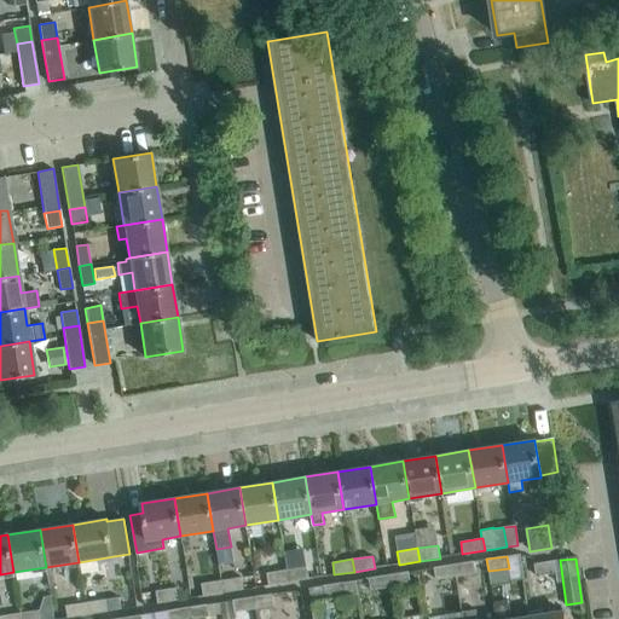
[(475,573),(474,561),(453,565),(455,576),(475,573)]
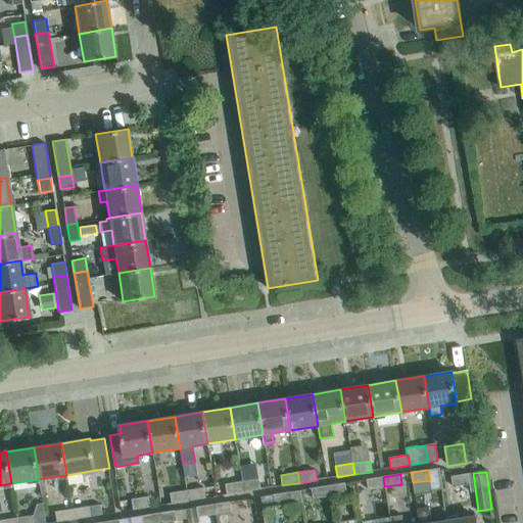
[(470,484),(468,474),(452,477),(453,487),(470,484)]
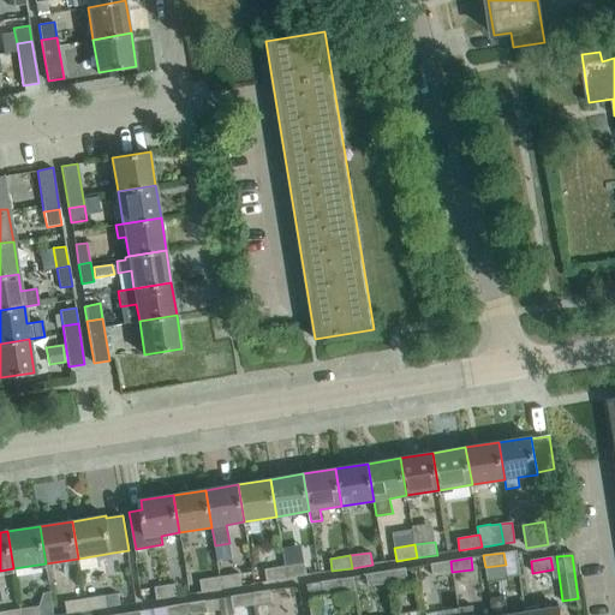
[(452,572),(451,561),(431,563),(433,575),(452,572)]
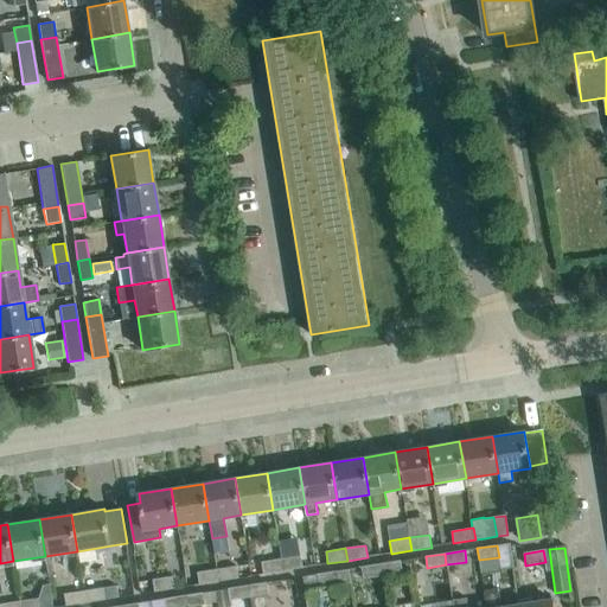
[(302,568),(301,555),(281,558),(283,572),(302,568)]
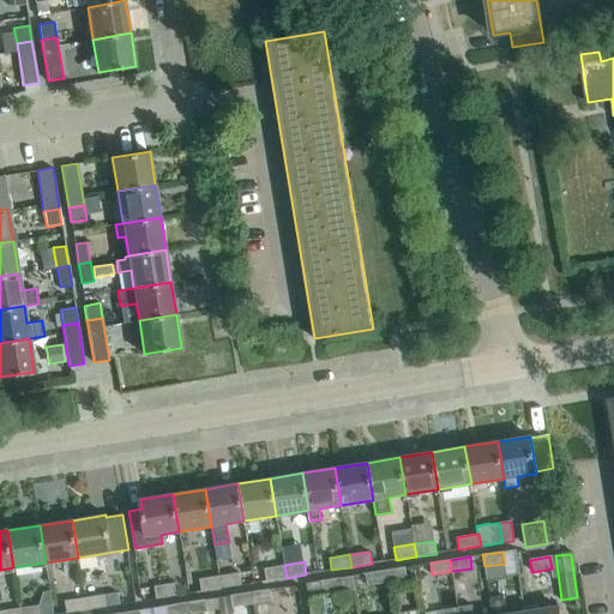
[(287,578),(284,565),(264,567),(266,581),(287,578)]
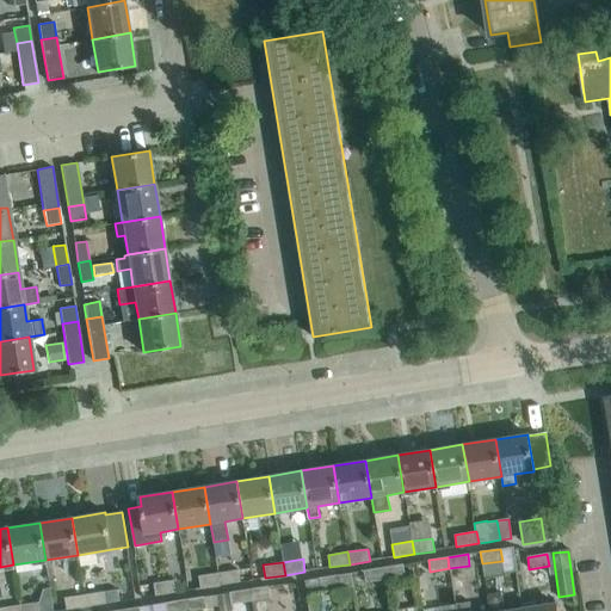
[(406,576),(403,565),(383,567),(384,580),(406,576)]
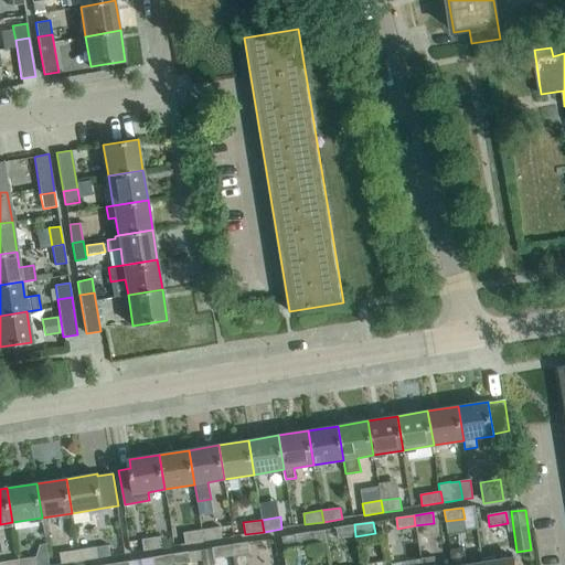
[(355,536),(354,524),(337,528),(338,539),(355,536)]
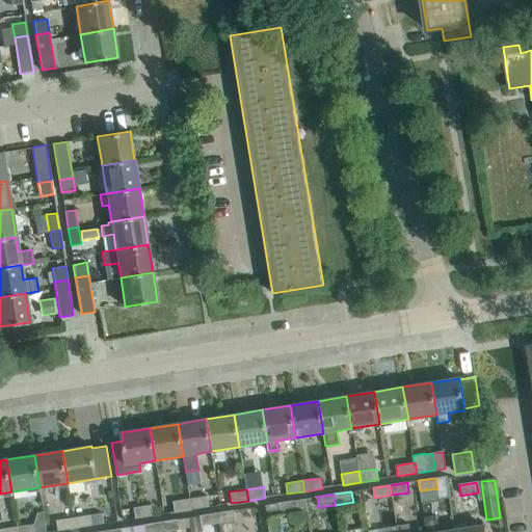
[(209,507),(208,496),(190,499),(192,509),(209,507)]
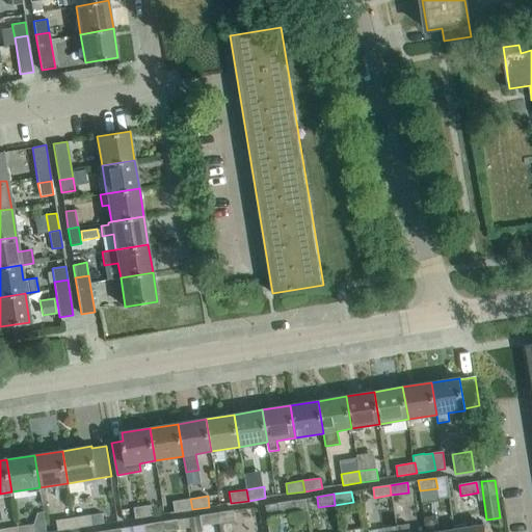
[(192,509),(190,499),(174,501),(175,512),(192,509)]
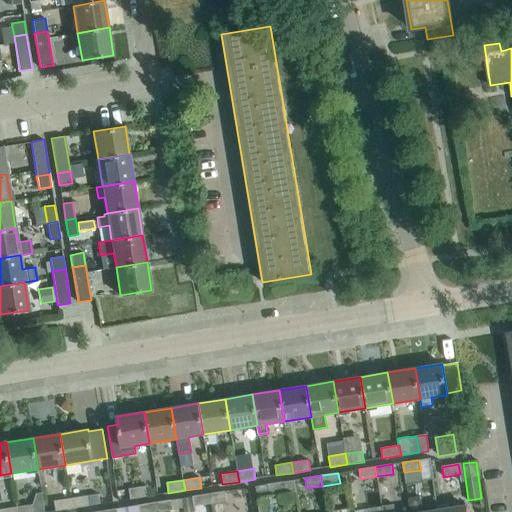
[(296,492),(294,480),(284,482),(254,486),(256,497),(268,495),(268,496),(296,492)]
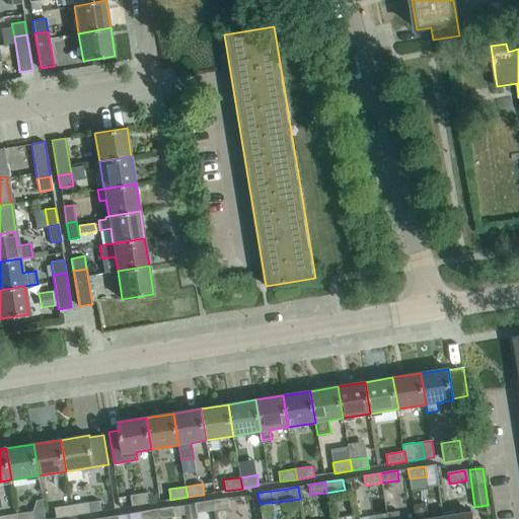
[(149,503),(148,493),(130,495),(132,506),(149,503)]
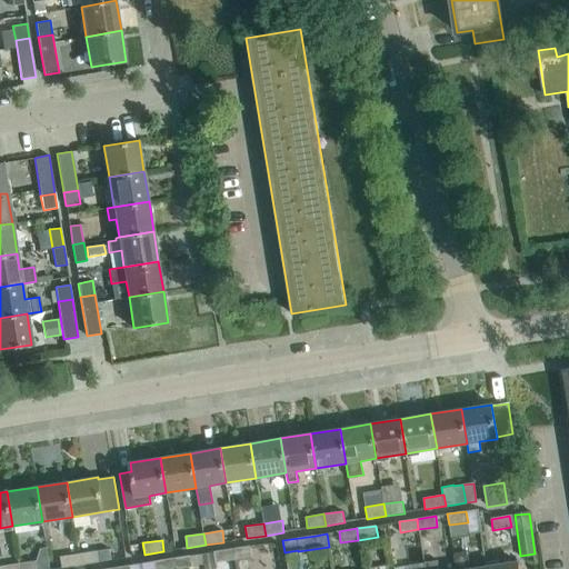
[(252,557),(251,546),(231,549),(232,560),(233,560),(252,557)]
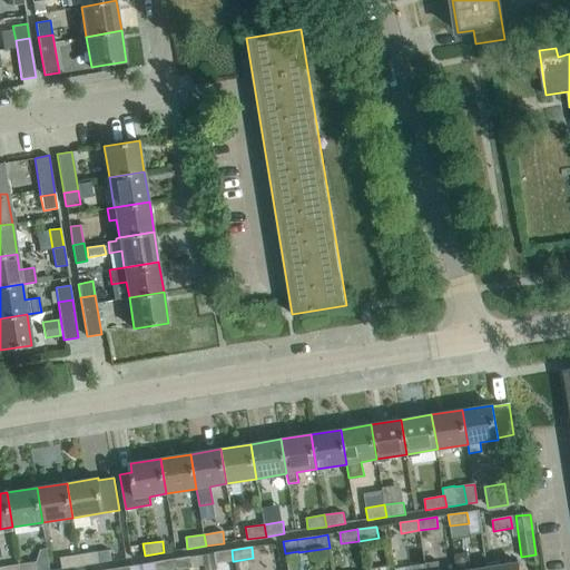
[(233,561),(232,550),(214,553),(215,564),(234,561),(233,561)]
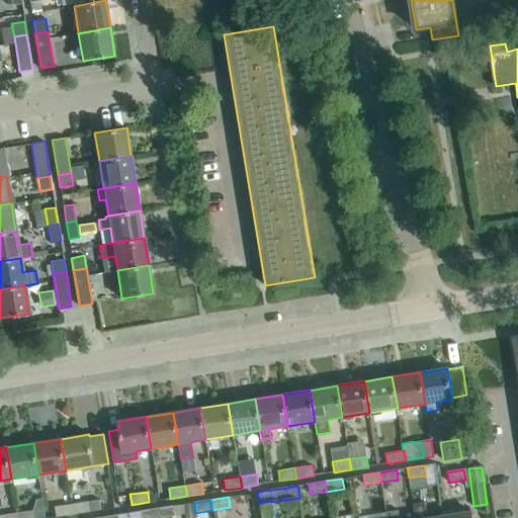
[(90,511),(88,501),(72,504),(73,514),(90,511)]
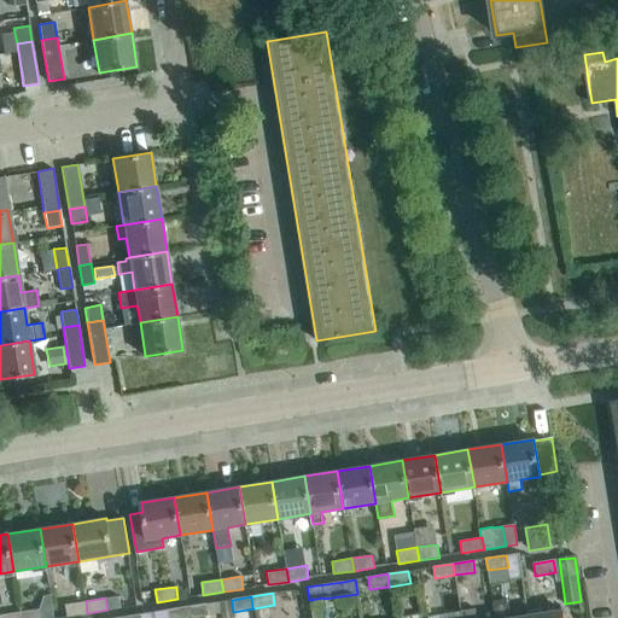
[(528,617),(528,616),(509,617),(507,599),(493,601),(494,617),(528,617)]
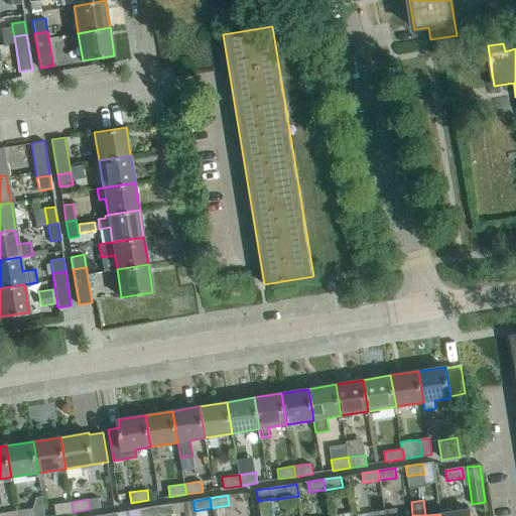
[(73,512),(72,502),(54,505),(56,515),(73,512)]
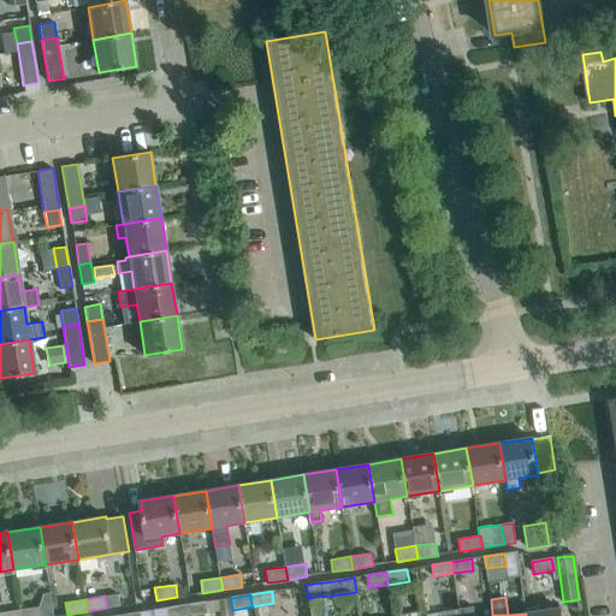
[(208,612),(207,602),(185,605),(187,615),(208,612)]
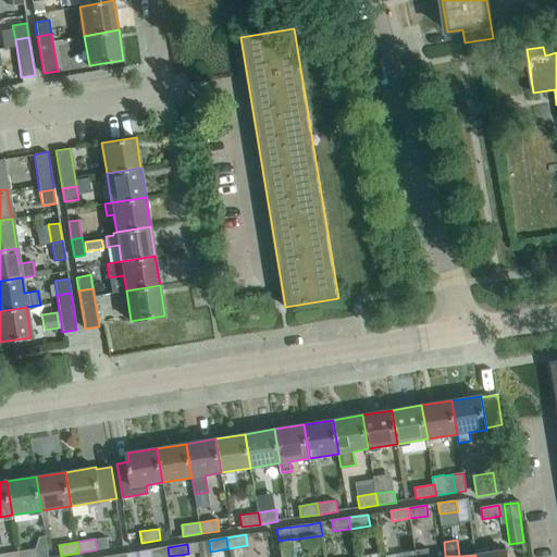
[(169,556),(168,547),(150,549),(151,556),(169,556)]
